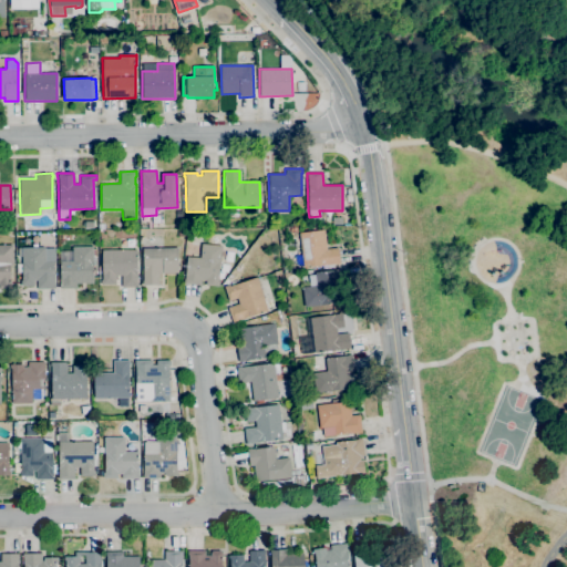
[(303,268),(299,233),(323,230),(326,244),(327,249),(337,247),(339,264),(336,265),(336,264),(303,268)]
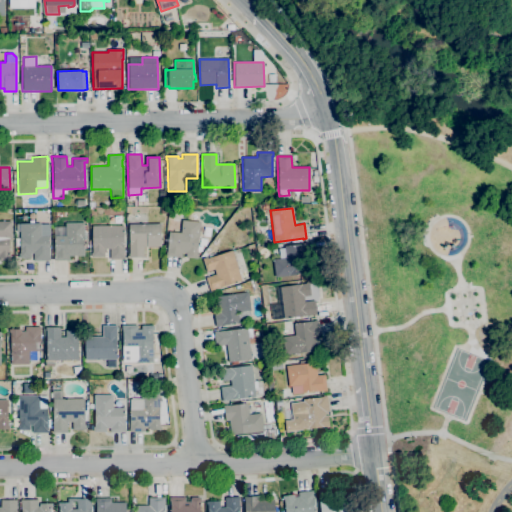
[(197,259),(185,257),(185,254),(181,253),(181,258),(165,256),(166,252),(169,231),(180,232),(182,220),(200,222),(198,242),(197,254),(198,254),(197,259)]
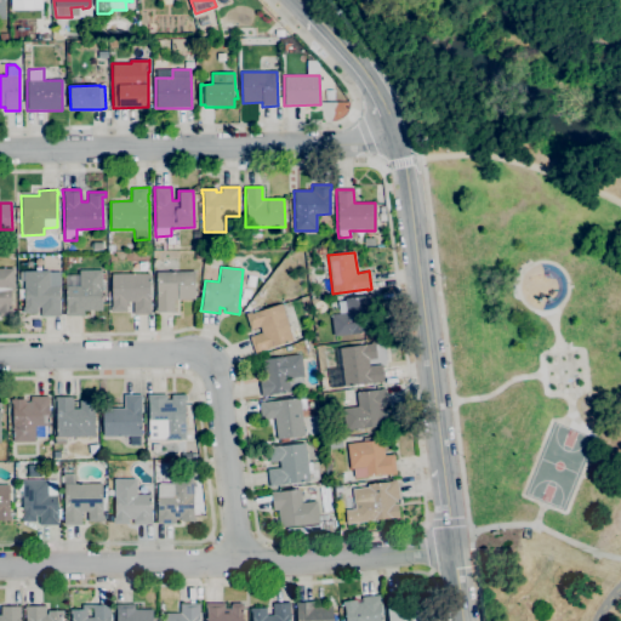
[(0,268),(13,268),(13,284),(15,284),(15,290),(10,290),(11,307),(10,307),(10,317),(0,317),(0,268)]
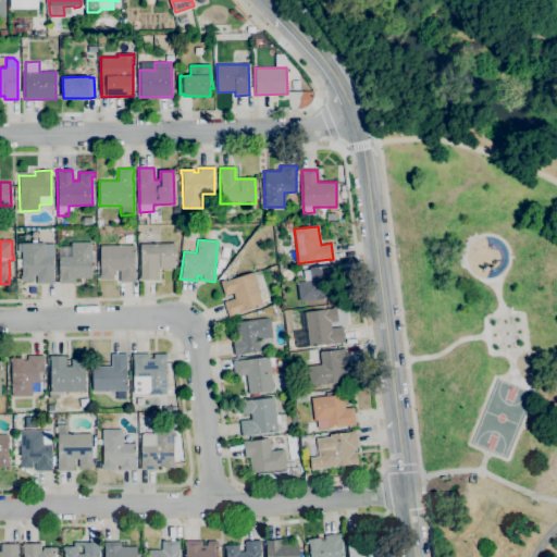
[(58,283),(58,279),(59,279),(59,276),(58,276),(58,270),(59,270),(58,246),(71,246),(71,242),(90,242),(90,243),(94,243),(94,254),(94,264),(95,264),(95,271),(91,271),(91,279),(75,279),(75,283),(58,283)]
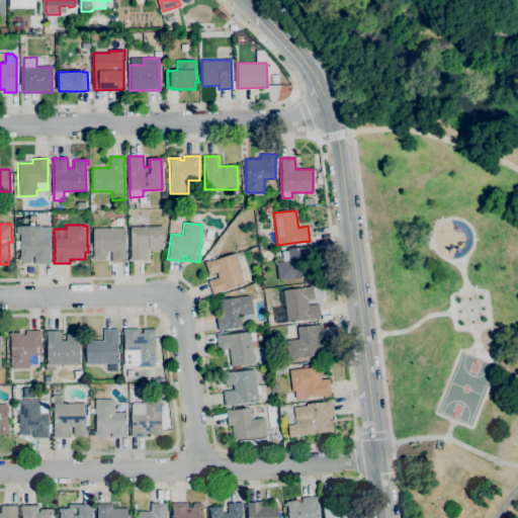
[(33,264),(33,256),(30,256),(31,261),(18,261),(18,250),(20,250),(20,234),(18,234),(18,227),(19,227),(19,226),(40,226),(40,239),(49,239),(50,264),(33,264)]
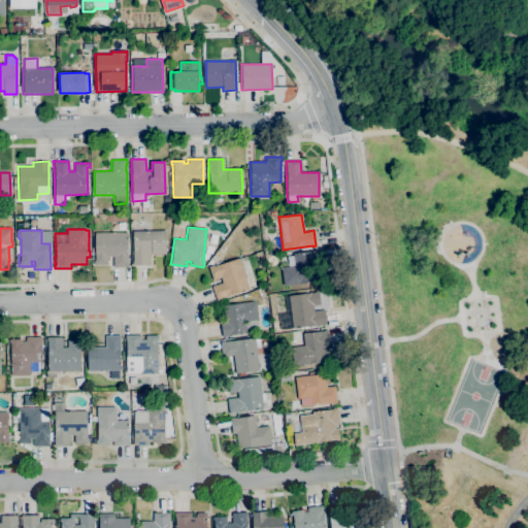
[(132,265),(132,261),(133,261),(133,231),(165,230),(165,254),(154,254),(154,255),(147,255),(147,265),(132,265)]
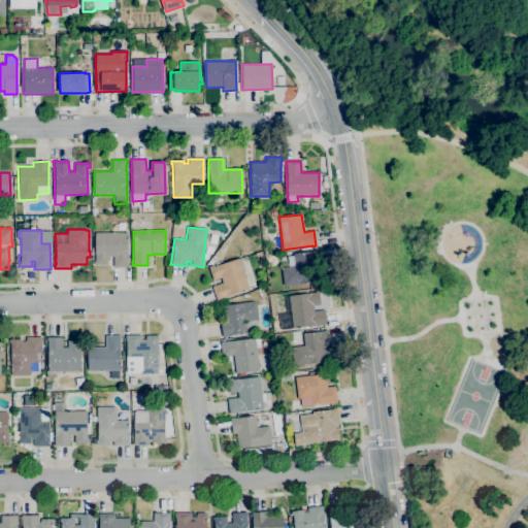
[(113,267),(112,257),(107,257),(107,265),(93,266),(93,261),(95,261),(94,233),(108,232),(108,231),(110,231),(110,233),(126,232),(126,231),(127,231),(128,256),(127,256),(127,263),(128,263),(128,267),(113,267)]
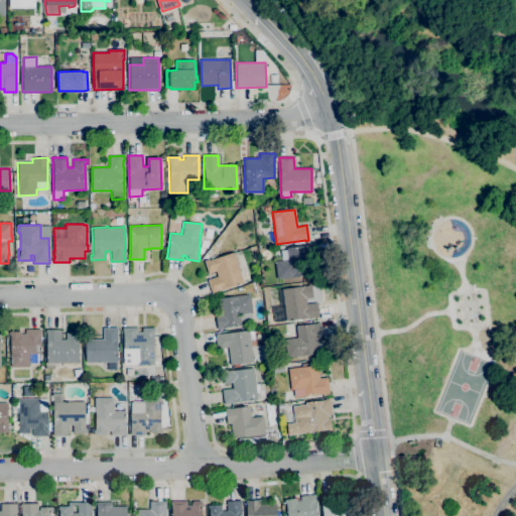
[(277,279),(274,262),(280,261),(279,256),(281,256),(280,249),(303,246),(306,245),(309,244),(311,258),(303,259),(305,276),(300,277),(300,276),(277,279)]
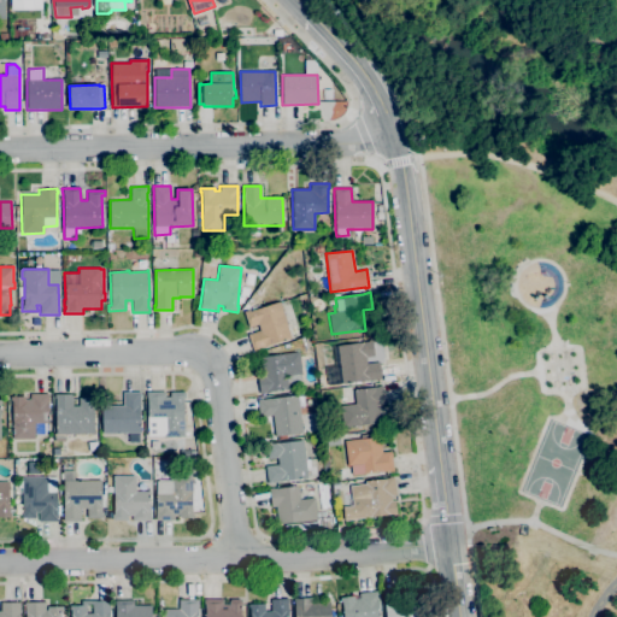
[(253,351),(247,334),(259,330),(258,324),(248,327),(244,311),(248,309),(250,311),(280,301),(292,338),(265,347),(265,346),(258,348),(258,350),(253,351)]
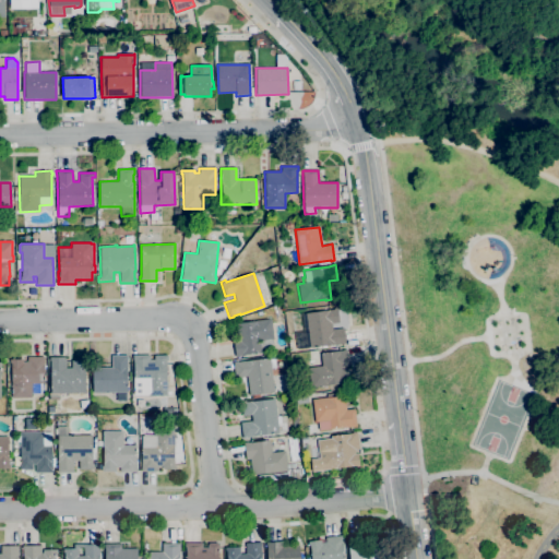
[(314,347),(313,347),(309,347),(305,312),(333,309),(333,308),(337,307),(340,322),(331,323),(332,329),(343,328),(345,344),(342,344),(342,343),(318,346),(318,347),(314,347)]
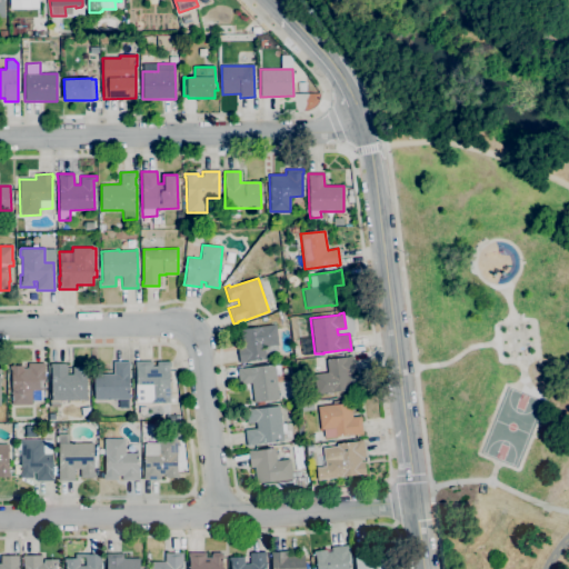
[(239,363),(237,346),(241,346),(239,329),(276,325),(278,345),(276,345),(277,357),(262,359),(261,358),(259,358),(259,360),(248,361),(248,362),(239,363)]
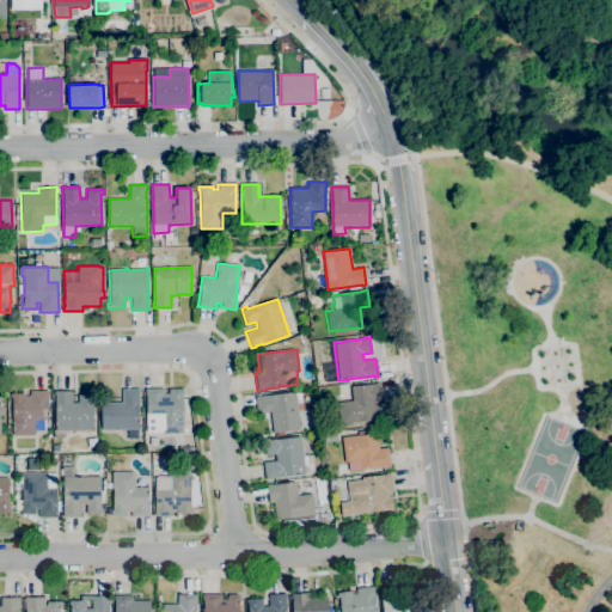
[(337,423),(335,402),(352,399),(350,386),(374,384),(374,383),(379,381),(381,401),(377,402),(377,405),(383,405),(384,420),(378,421),(378,420),(374,420),(337,423)]
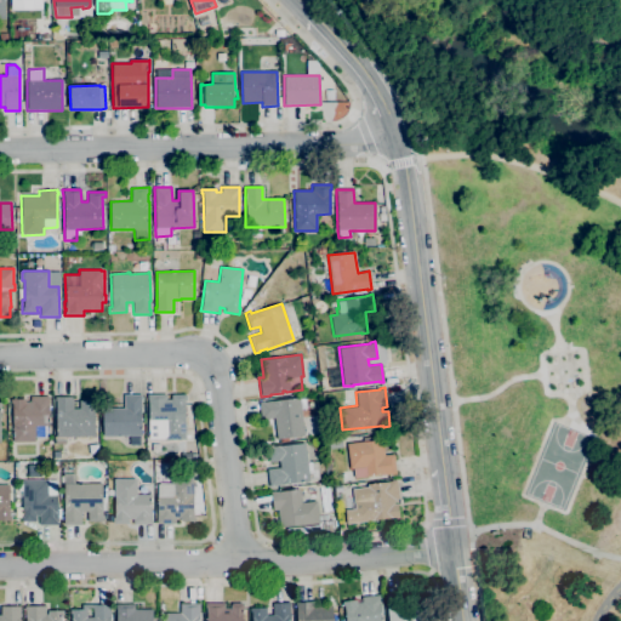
[(186,439),(163,439),(163,438),(148,439),(148,421),(147,416),(148,416),(148,405),(148,400),(147,400),(147,394),(166,393),(166,399),(171,399),(171,394),(186,394),(186,400),(184,400),(186,439)]
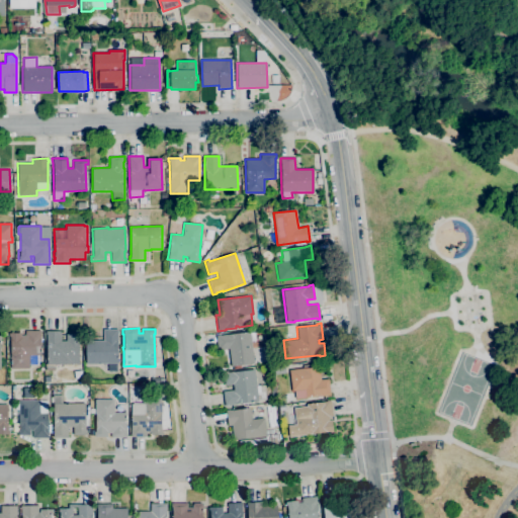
[(116,371),(107,371),(107,363),(85,364),(85,351),(83,351),(83,344),(85,344),(85,340),(103,340),(102,329),(117,329),(117,363),(116,363),(116,371)]
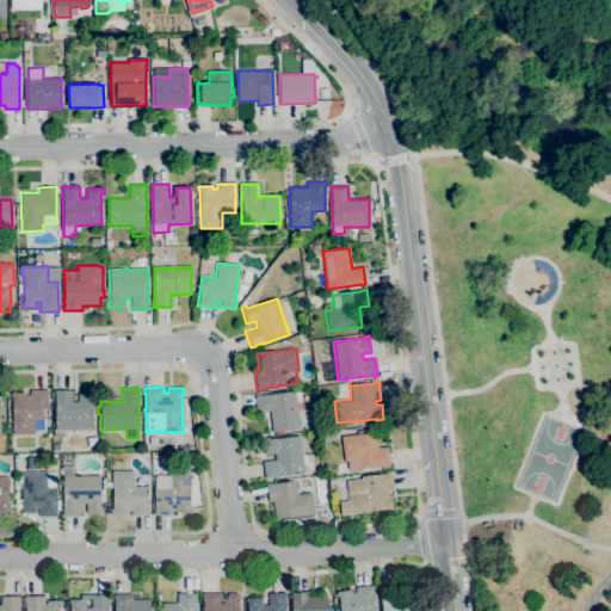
[(34,434),(12,434),(12,396),(10,396),(10,393),(25,393),(25,395),(30,395),(30,389),(47,389),(48,419),(34,419),(34,434)]
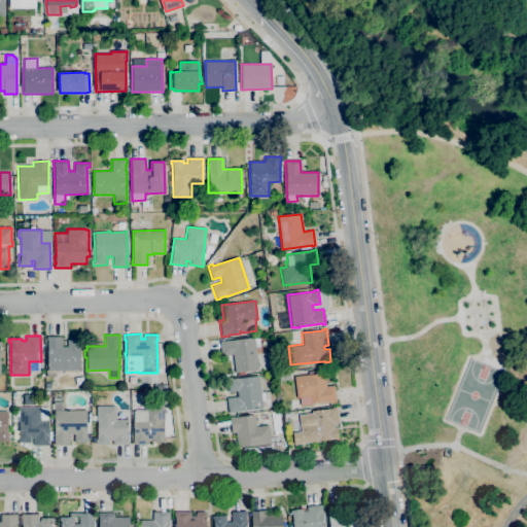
[(80,370),(47,371),(47,340),(46,340),(46,337),(62,337),(62,346),(67,346),(67,340),(81,340),(81,343),(80,343),(80,351),(80,370)]
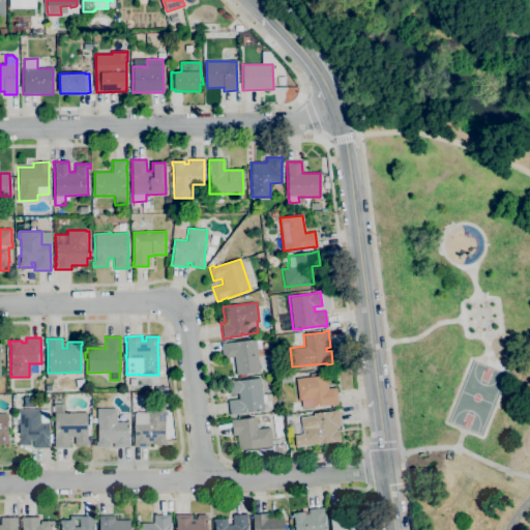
[(239,377),(239,374),(236,375),(234,357),(223,358),(221,343),(225,343),(255,340),(259,369),(261,367),(262,373),(259,374),(258,372),(246,374),(246,376),(239,377)]
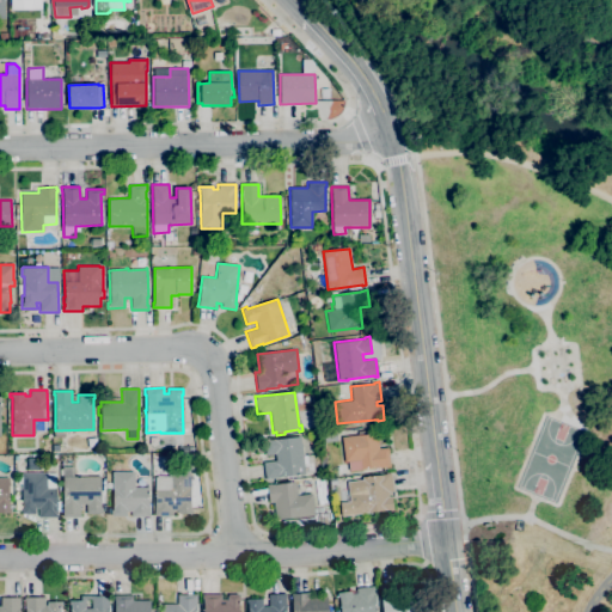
[(348,471),(348,461),(344,461),(341,438),(377,433),(379,448),(387,447),(390,467),(385,467),(375,469),(375,467),(348,471)]
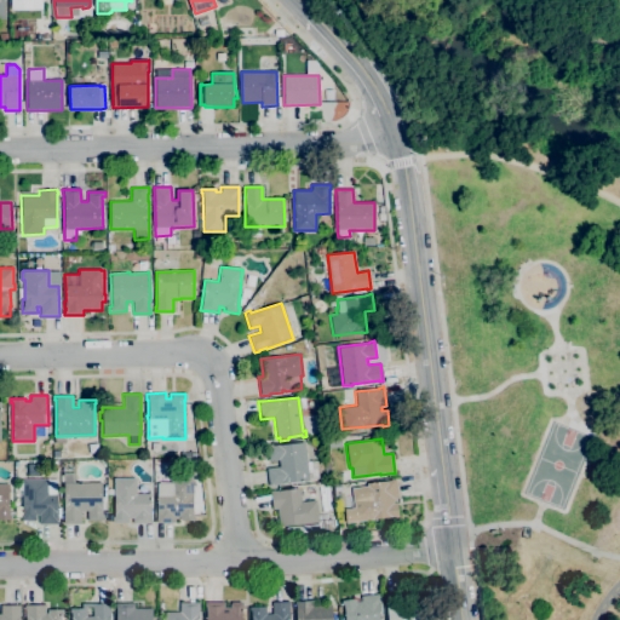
[(277,487),(277,484),(268,486),(265,468),(279,466),(279,460),(269,461),(267,447),(304,442),(306,461),(316,460),(319,478),(282,483),(282,486),(277,487)]
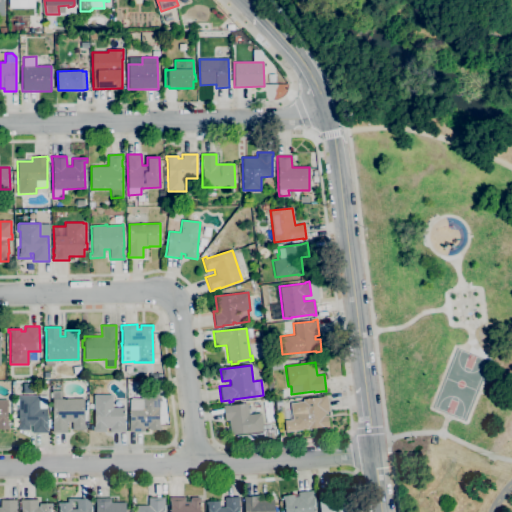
[(67,433),(52,433),(52,422),(52,399),(52,390),(61,390),(61,399),(84,399),(84,409),(85,409),(85,406),(88,406),(88,408),(88,411),(88,421),(85,421),(86,429),(72,430),(72,422),(66,422),(67,433)]
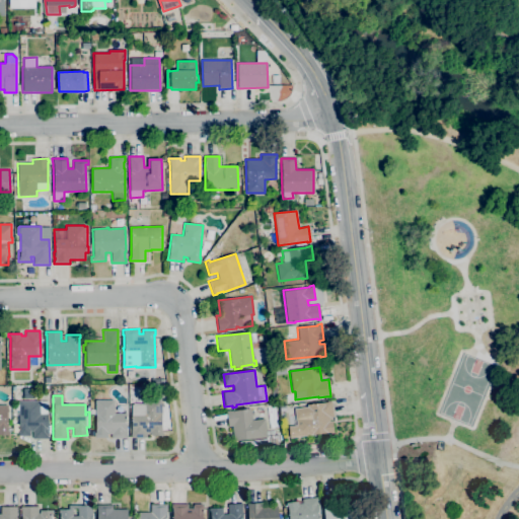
[(146,437),(131,438),(131,434),(131,430),(131,420),(131,416),(132,416),(132,404),(143,404),(143,399),(161,399),(161,432),(163,432),(163,436),(150,436),(150,433),(146,433),(146,437)]
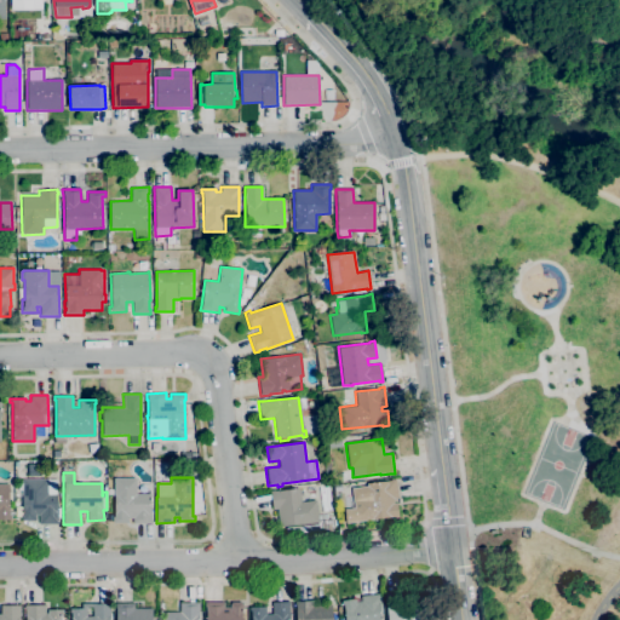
[(57,524),(38,524),(38,515),(35,515),(35,521),(21,521),(21,517),(15,517),(15,506),(21,506),(21,515),(22,515),(22,504),(21,504),(21,499),(22,499),(22,478),(46,478),(47,486),(56,486),(56,494),(57,494),(57,524)]
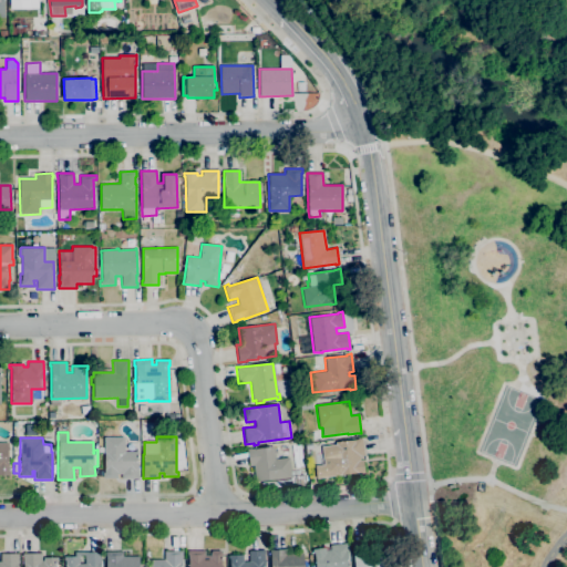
[(138,478),(121,478),(121,474),(116,474),(116,478),(104,478),(104,437),(124,437),(124,451),(137,451),(138,474),(138,478)]
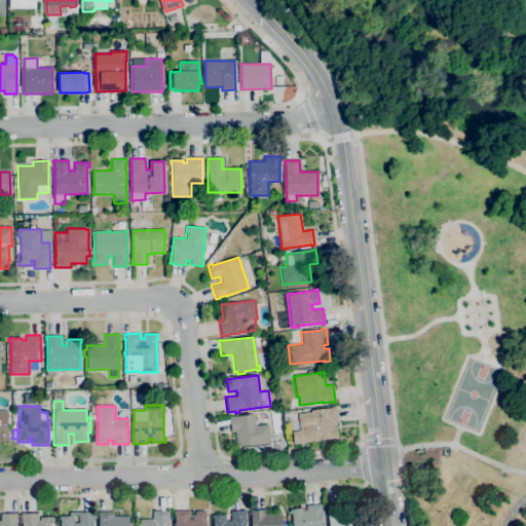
[(294,443),(292,433),(300,431),(298,414),(311,412),(311,410),(329,408),(332,407),(336,406),(338,422),(333,422),(334,426),(336,426),(338,439),(335,440),(334,438),(294,443)]
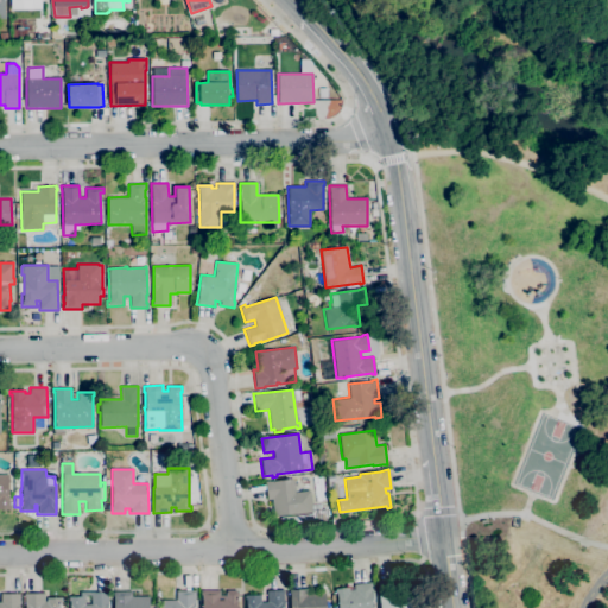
[(0,474),(8,474),(8,501),(10,501),(10,506),(11,506),(11,510),(0,510),(0,474)]
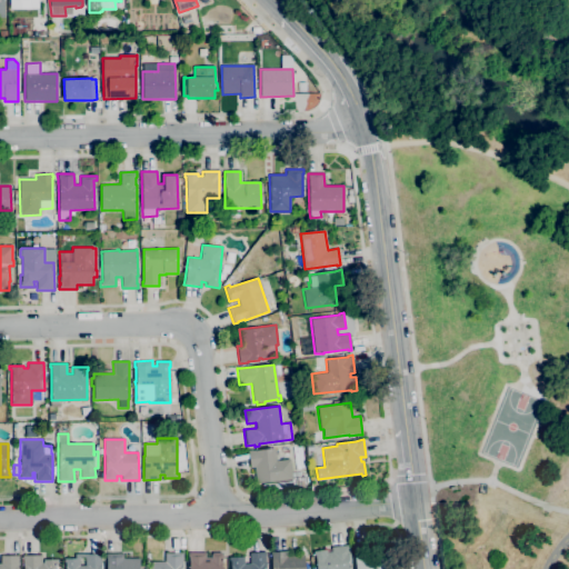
[(292,486),(291,479),(256,483),(253,467),(250,468),(248,451),(273,448),(275,460),(290,459),(291,473),(299,472),(299,477),(303,477),(305,485),(292,486)]
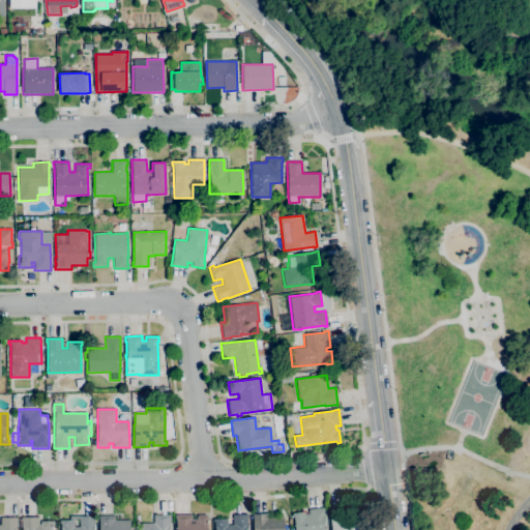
[(330,529),(328,510),(327,506),(346,504),(348,519),(363,517),(364,521),(370,521),(372,529),(330,529)]
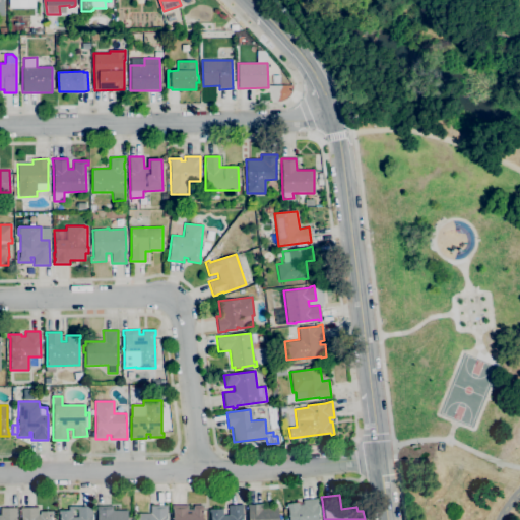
[(288,519),(287,507),(286,507),(285,504),(299,502),(299,505),(303,504),(302,500),(318,498),(319,502),(318,502),(319,519),(288,519)]
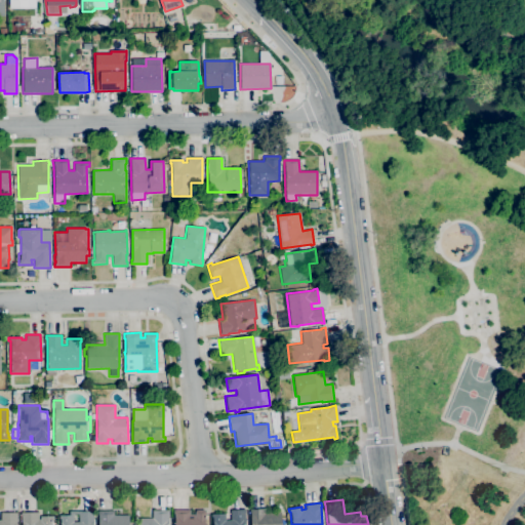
[(250,524),(250,513),(249,513),(249,510),(265,509),(266,512),(281,512),(281,524),(250,524)]
